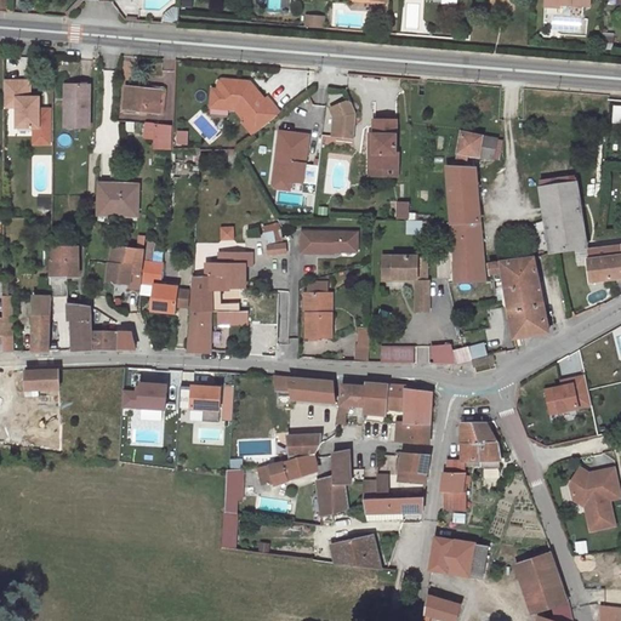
[(161,26),(177,27),(178,10),(172,10),(169,11),(161,22),(161,26)]
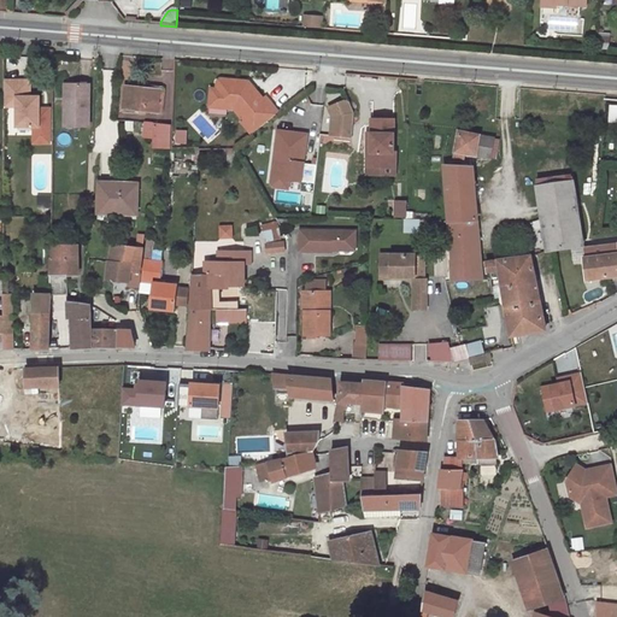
[(305,16),(305,27),(323,28),(324,17),(305,16)]
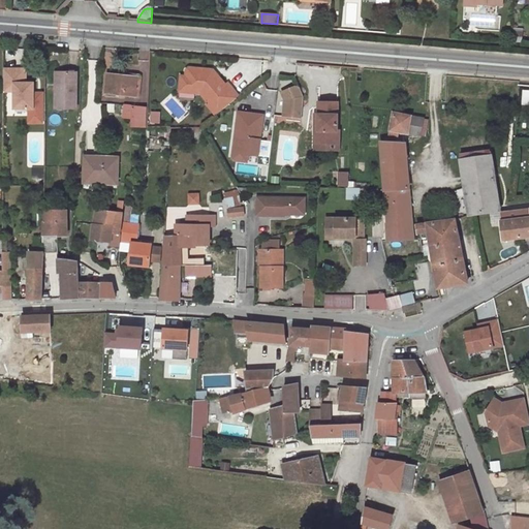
[(26,67),(4,67),(4,83),(11,83),(11,90),(14,90),(14,107),(29,106),(29,121),(41,121),(41,96),(33,96),(33,91),(33,82),(26,82),(26,67)]
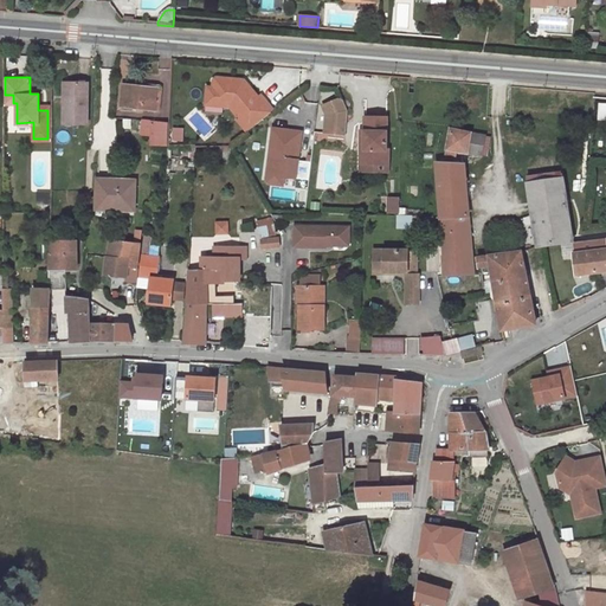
[(239,121),(249,133),(275,111),(263,97),(260,98),(246,81),(219,78),(216,81),(214,88),(210,88),(207,105),(231,108),(240,120),(239,121)]
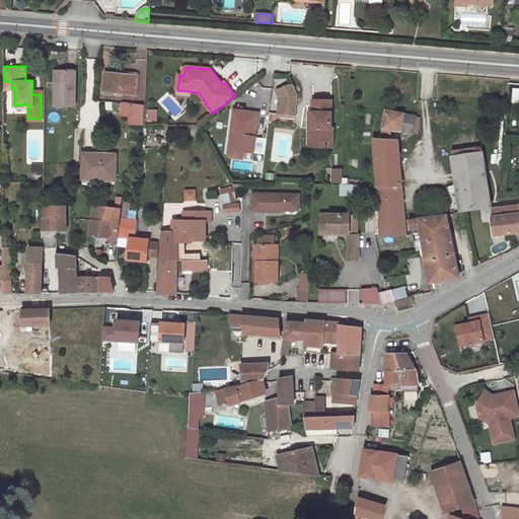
[(76,72),(59,71),(59,86),(55,86),(55,107),(75,109),(76,72)]
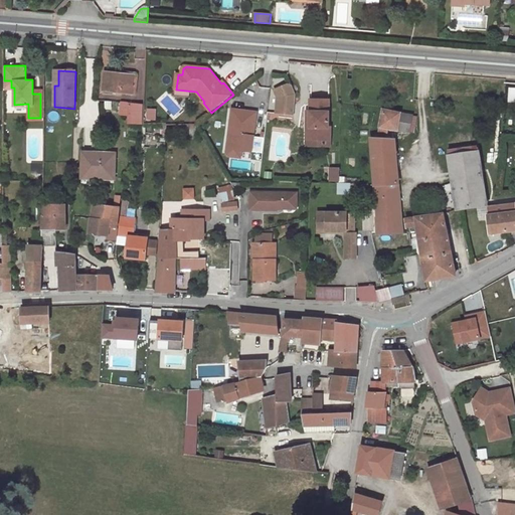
[(135,75),(105,73),(104,92),(133,94),(135,75)]
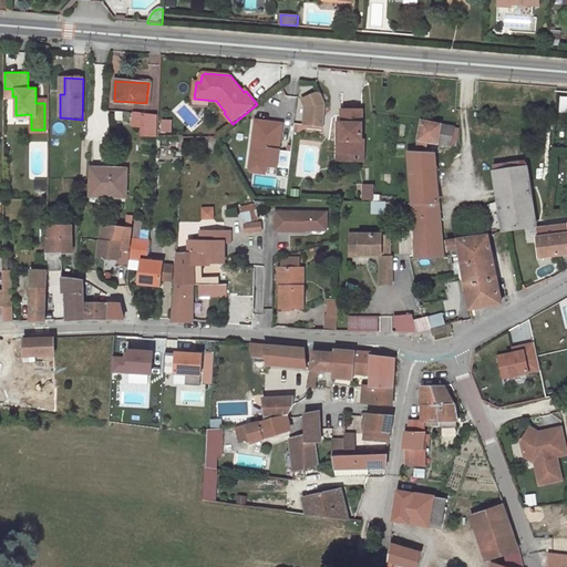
[(308,129),(325,130),(327,106),(322,98),(319,96),(305,103),(309,111),(308,129)]
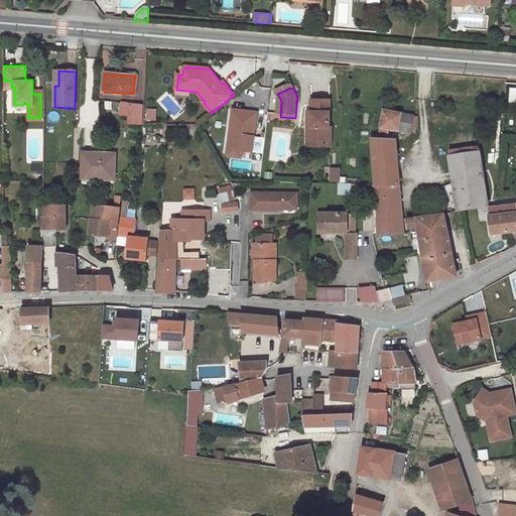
[(32,94),(40,94),(40,118),(44,118),(44,90),(32,89),(32,94)]
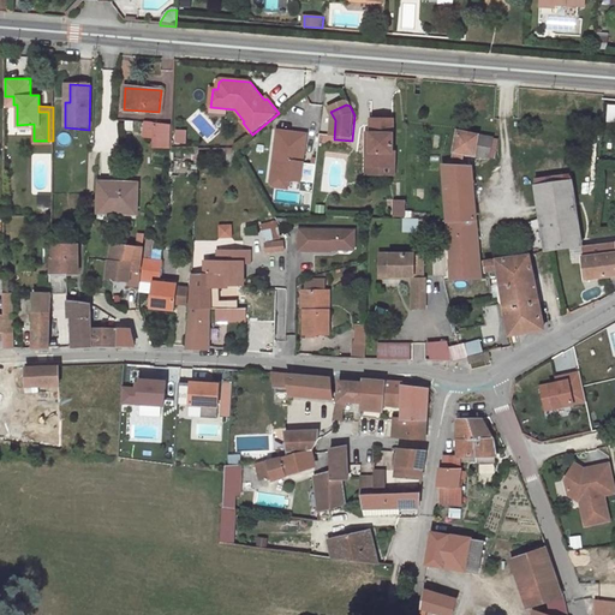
[(384,167),(388,123),(372,123),(372,143),(368,143),(368,155),(375,155),(376,168),(384,167)]
